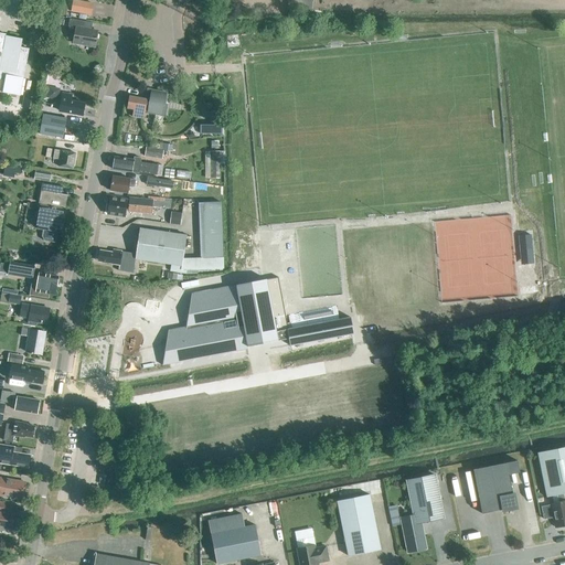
[(94,4),(74,0),(72,11),(93,16),(94,4)]
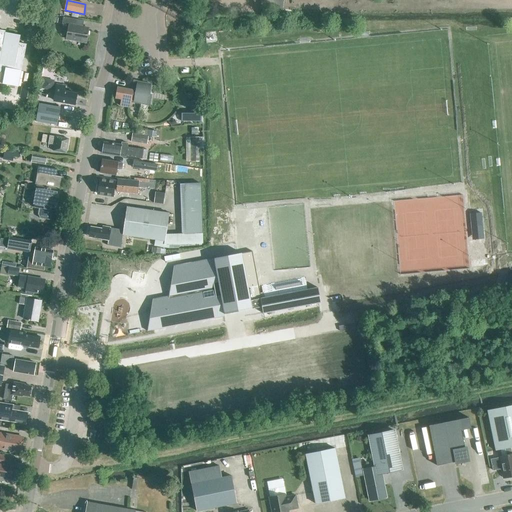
[(282,9),(283,0),(261,0),(261,5),(282,9)]
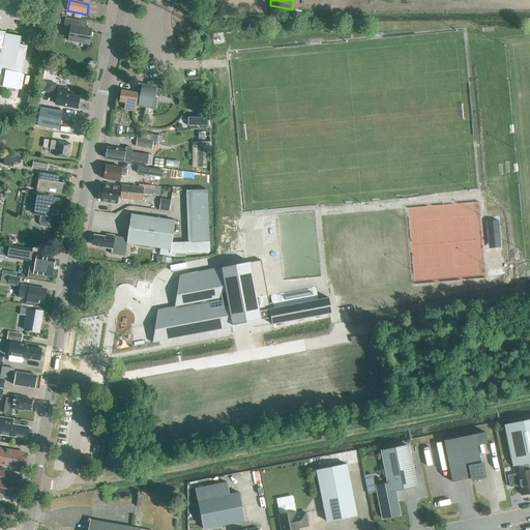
[(89,45),(91,30),(79,28),(80,21),(65,18),(63,25),(70,27),(68,40),(89,45)]
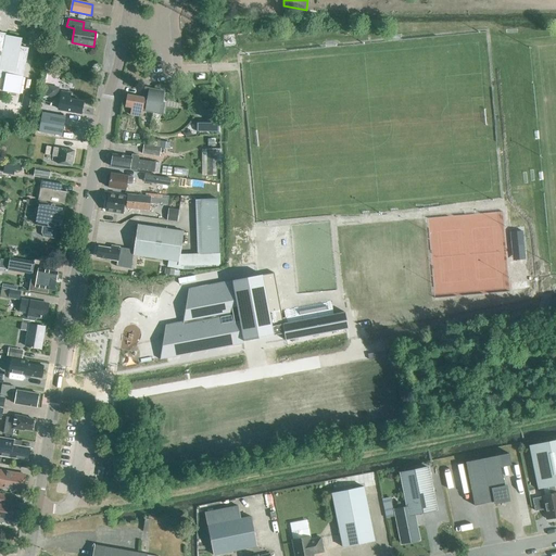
[(0,90),(20,95),(28,49),(20,47),(22,39),(4,36),(4,34),(0,33),(0,90)]
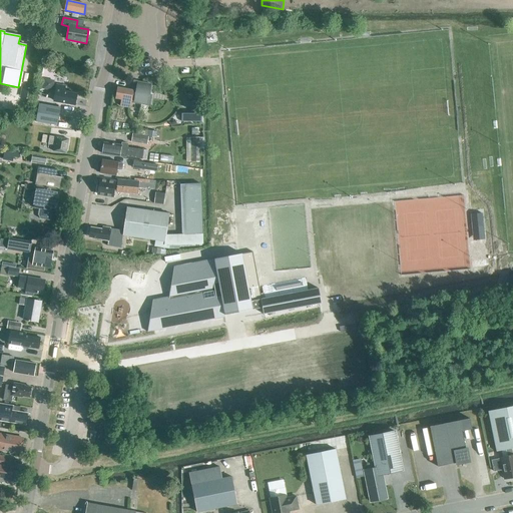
[(54,81),(44,79),(42,88),(52,90),(54,81)]
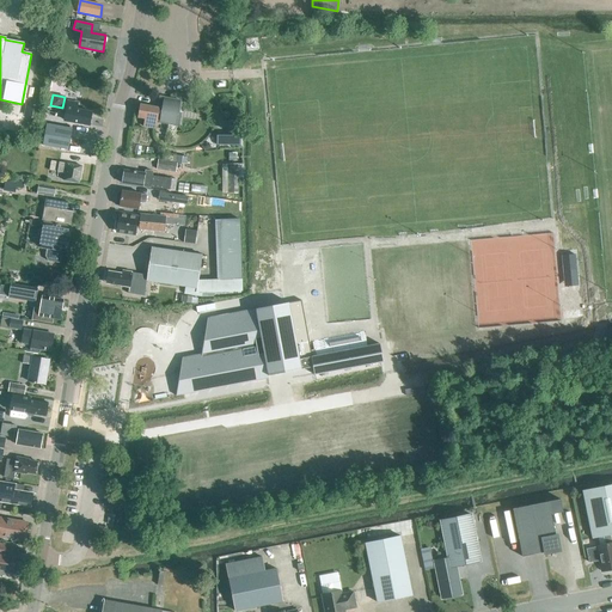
[(175,124),(178,104),(179,101),(160,98),(158,108),(140,105),(138,117),(145,118),(142,127),(154,129),(157,116),(160,116),(159,122),(175,124)]
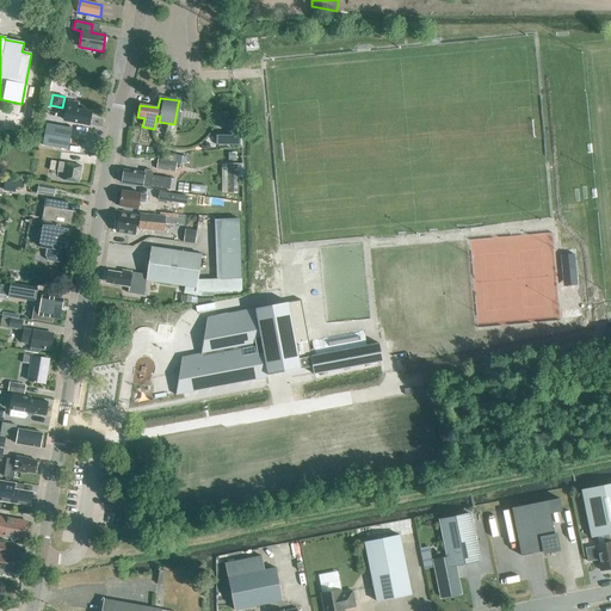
[(90,125),(91,112),(76,110),(78,103),(67,102),(63,121),(72,122),(90,125)]
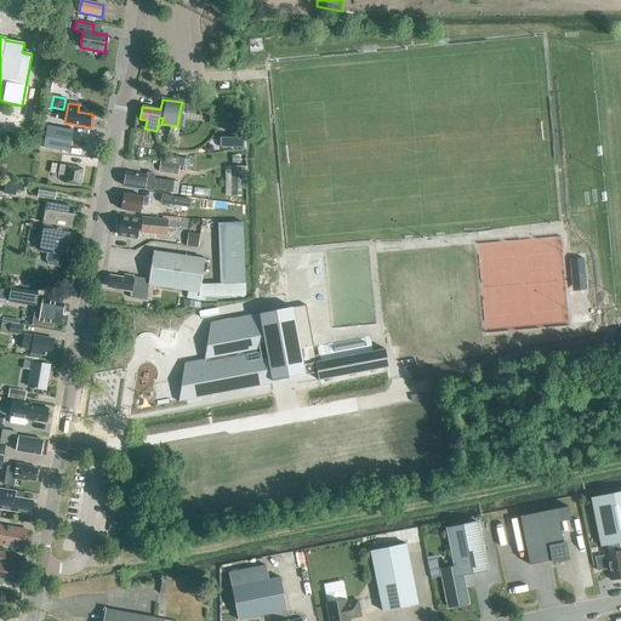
[(29,106),(28,119),(38,120),(39,108),(29,106)]
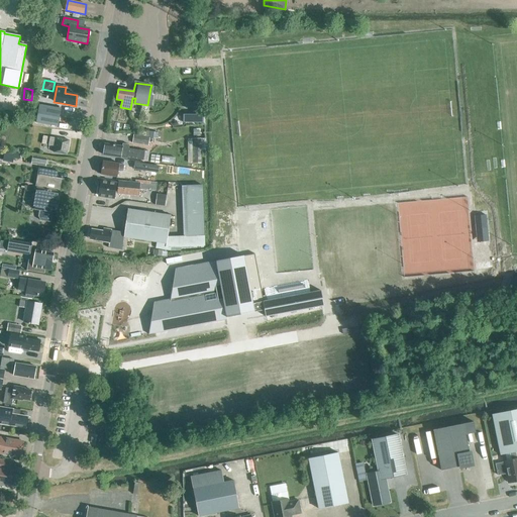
[(203,123),(204,102),(194,102),(194,114),(183,114),(183,123),(203,123)]
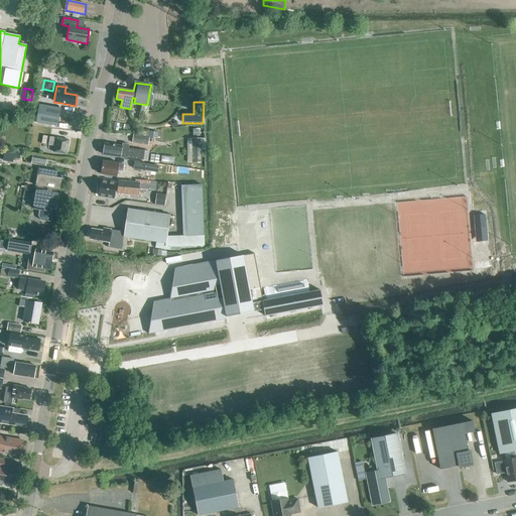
[(36,123),(57,127),(60,108),(39,105),(36,123)]
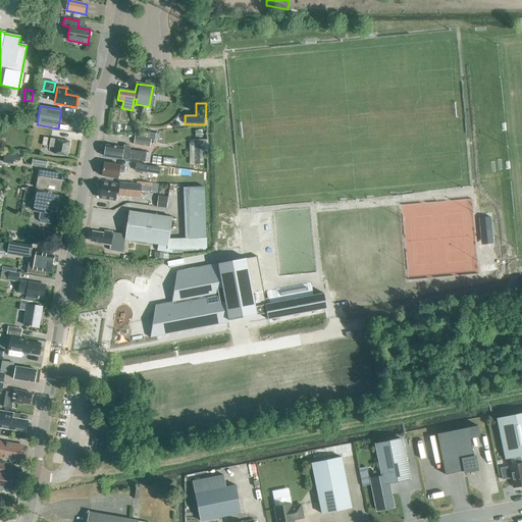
[(150,147),(151,139),(135,136),(134,145),(150,147)]
